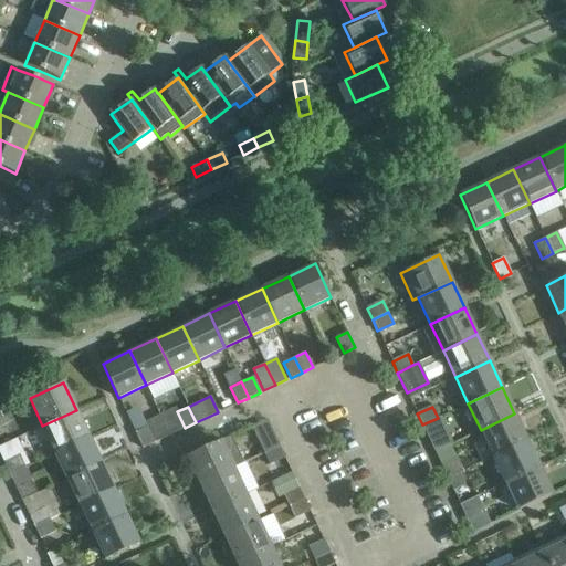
[(55,452),(88,436),(76,410),(42,426),(55,452)]
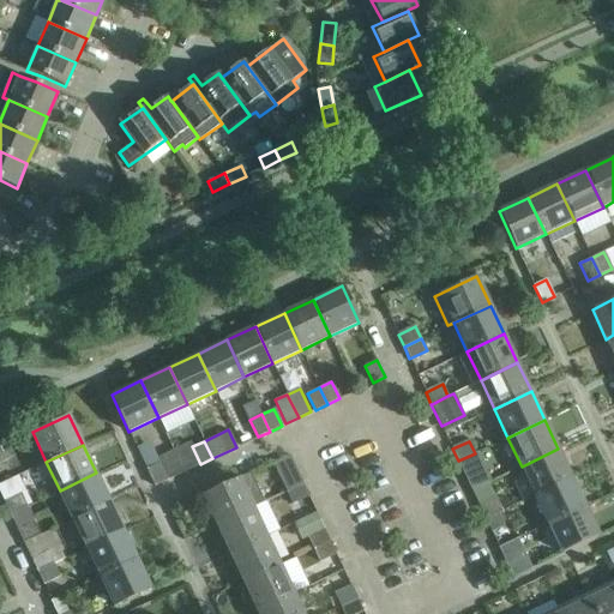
[(522,467),(535,494),(571,477),(558,449),(522,467)]
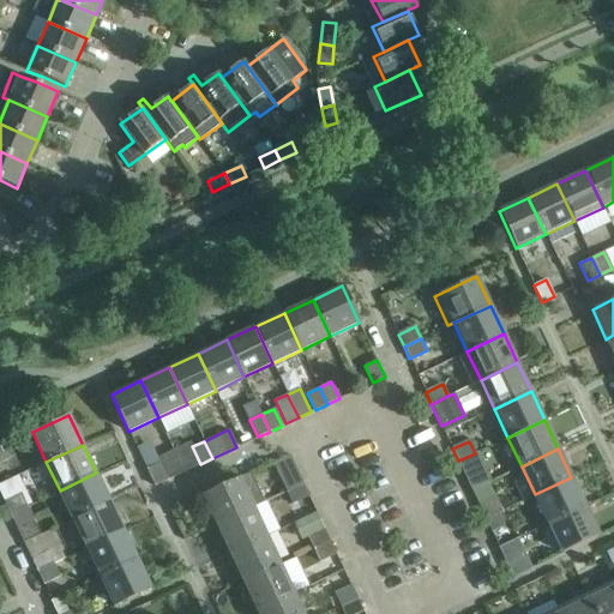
[(475,453),(458,461),(464,473),(481,465),(475,453)]
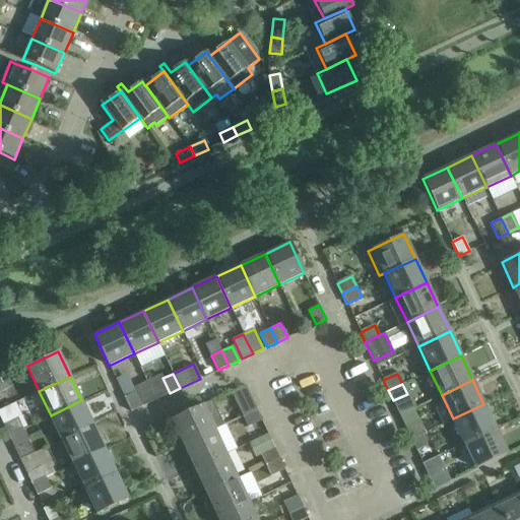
[(134,392),(124,397),(131,411),(133,410),(141,406),(134,392)]
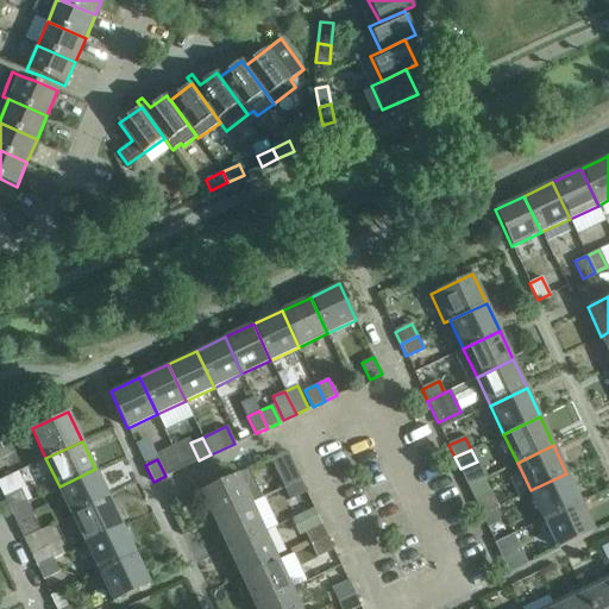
[(284,488),(301,479),(295,468),(278,476),(284,488)]
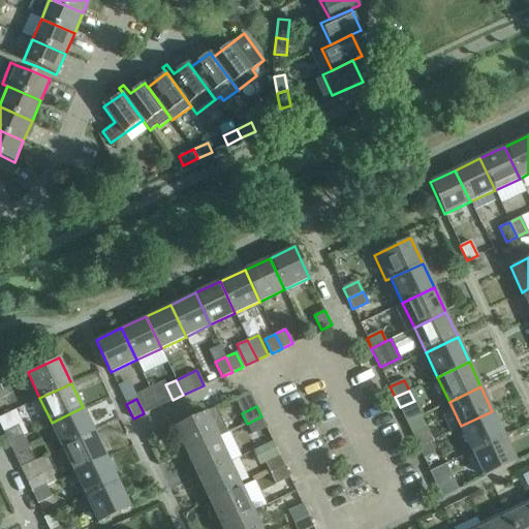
[(83,407),(52,423),(63,447),(95,432),(83,407)]
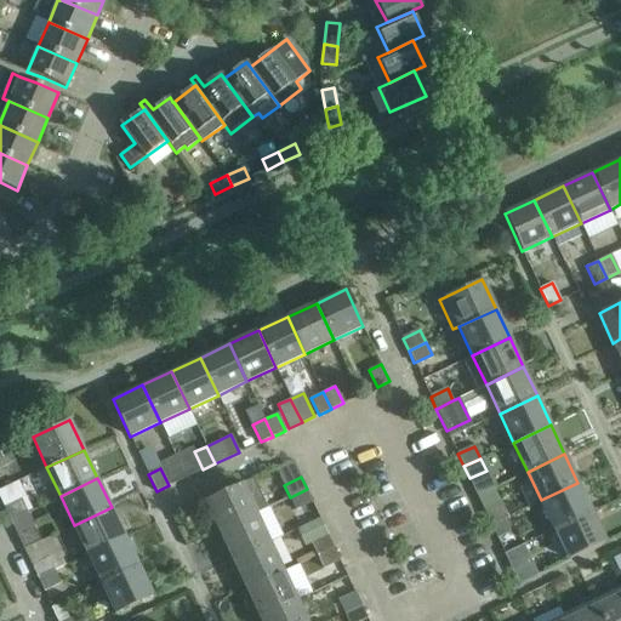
[(254,478),(205,501),(218,530),(256,513),(267,508),(254,478)]
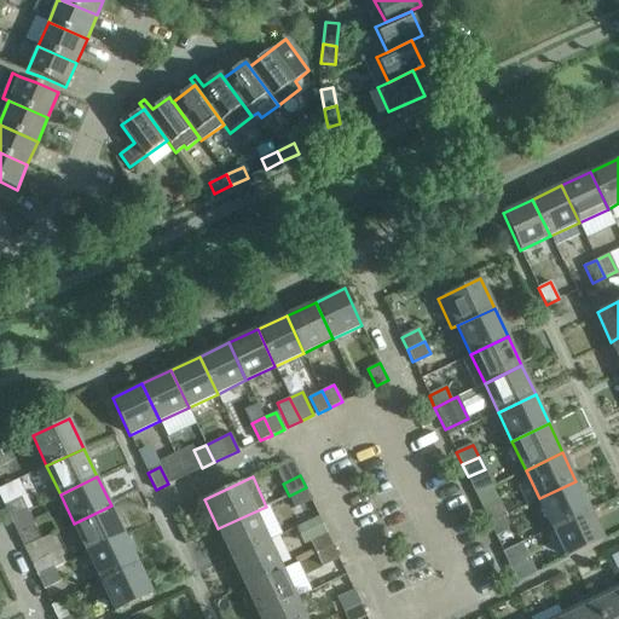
[(539,498),(553,527),(590,510),(576,481),(539,498)]
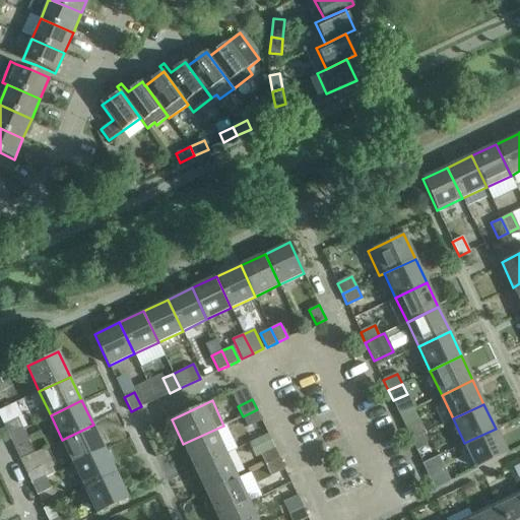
[(247,427),(261,419),(257,409),(243,416),(247,427)]
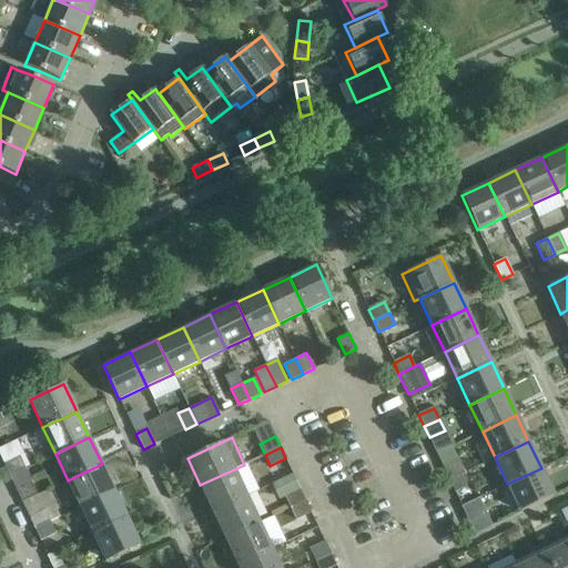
[(9,476),(24,468),(20,457),(4,464),(9,476)]
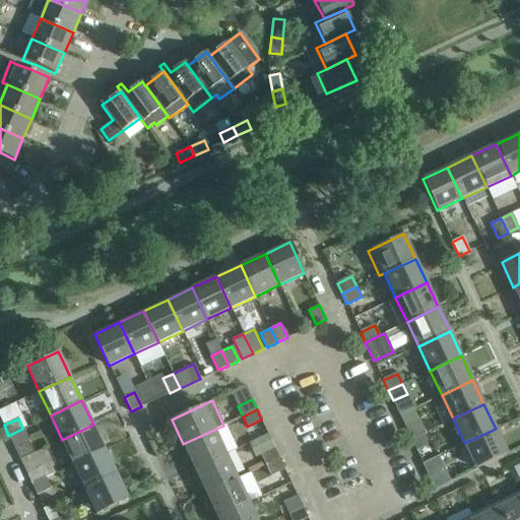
[(244,432),(250,444),(268,435),(263,423),(244,432)]
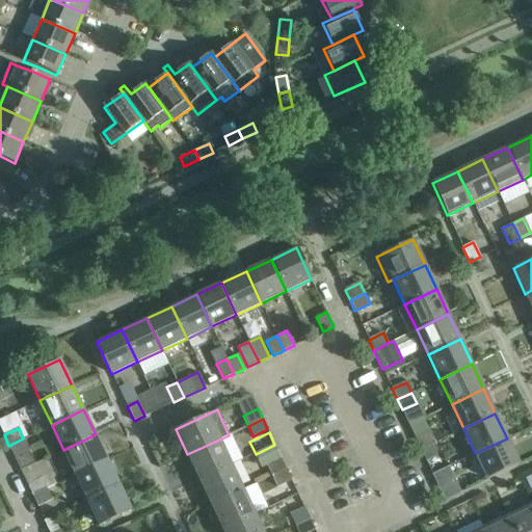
[(416,439),(420,449),(434,442),(430,432),(416,439)]
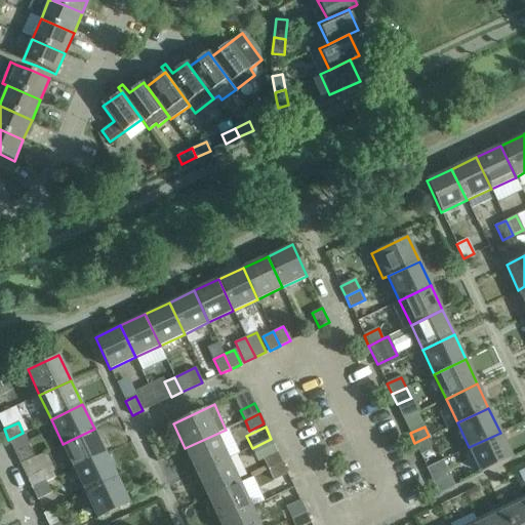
[(94,429),(63,444),(74,469),(106,453),(94,429)]
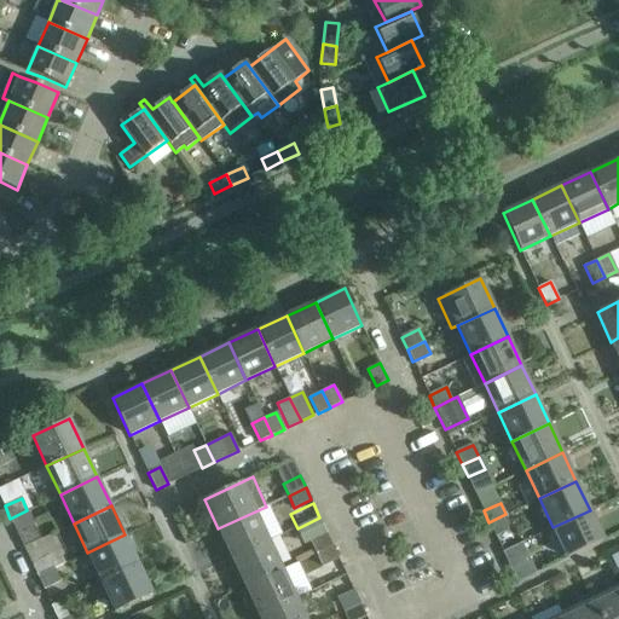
[(33,522),(27,510),(10,519),(16,531),(33,522)]
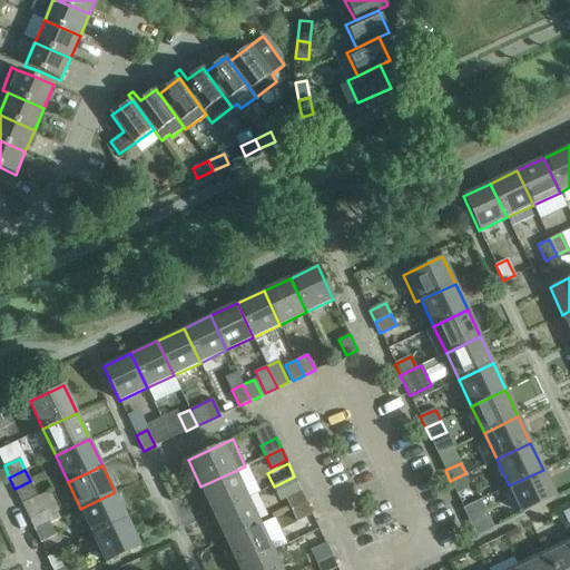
[(543,470),(509,485),(522,513),(556,497),(543,470)]
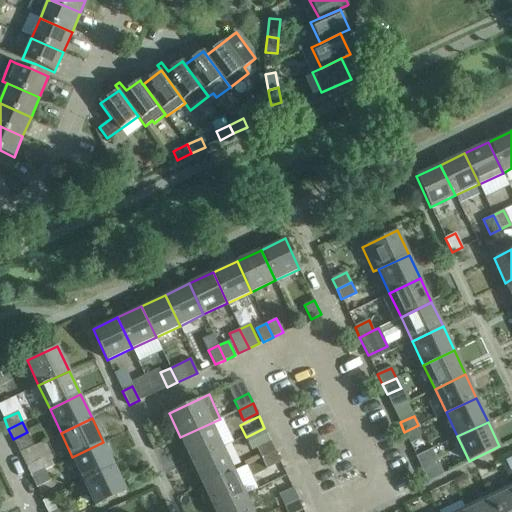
[(180,437),(192,461),(222,447),(211,423),(180,437)]
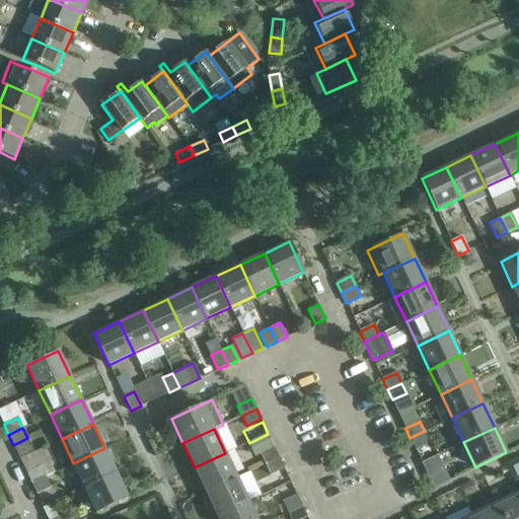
[(424,431),(410,438),(415,448),(429,442),(424,431)]
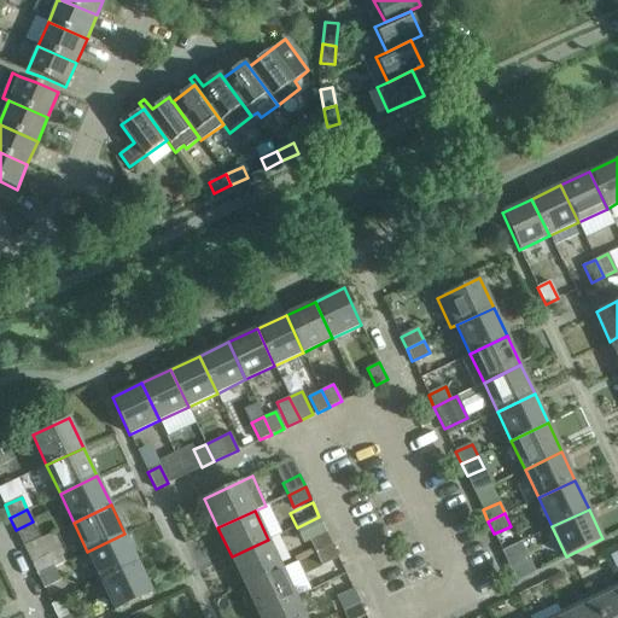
[(35,526),(18,534),(23,547),(41,538),(35,526)]
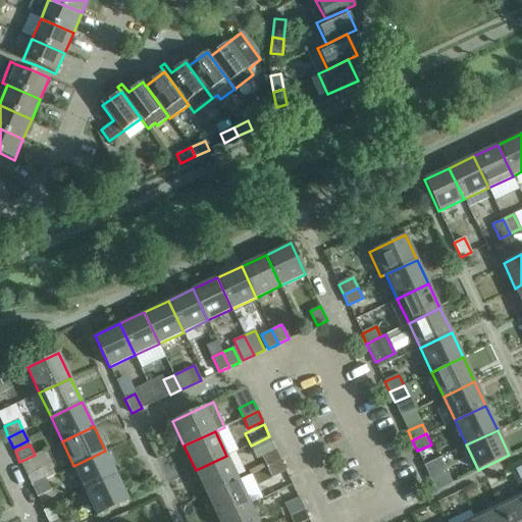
[(261,457),(266,467),(280,460),(276,450),(261,457)]
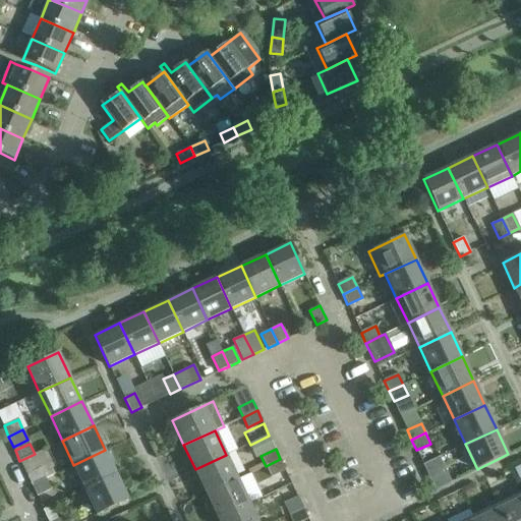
[(105,450),(73,465),(85,489),(116,474),(105,450)]
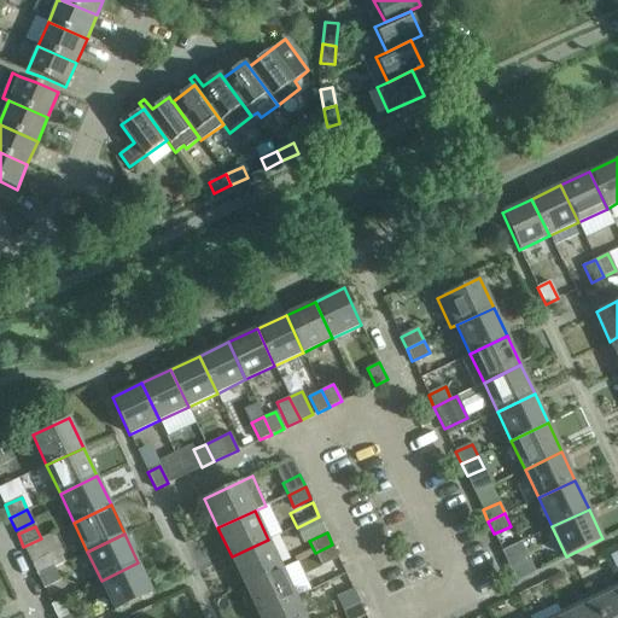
[(232,557),(245,586),(283,569),(268,540),(232,557)]
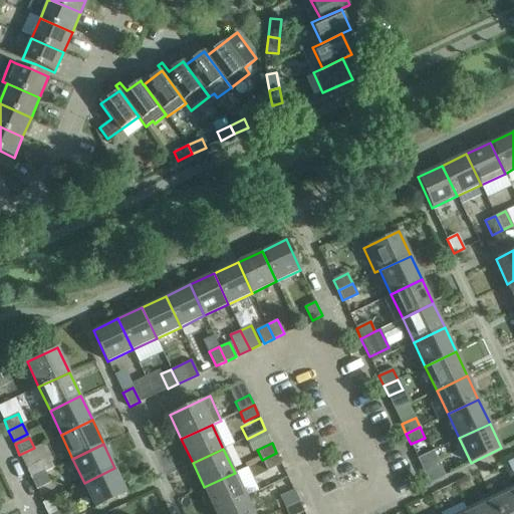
[(267,470),(281,463),(276,453),(262,460),(267,470)]
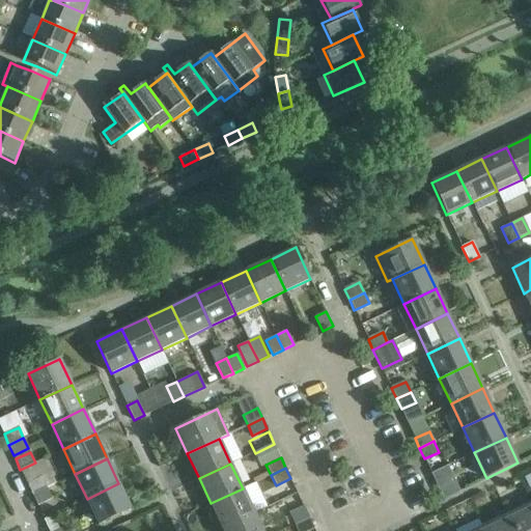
[(27,483),(32,494),(47,487),(42,477),(27,483)]
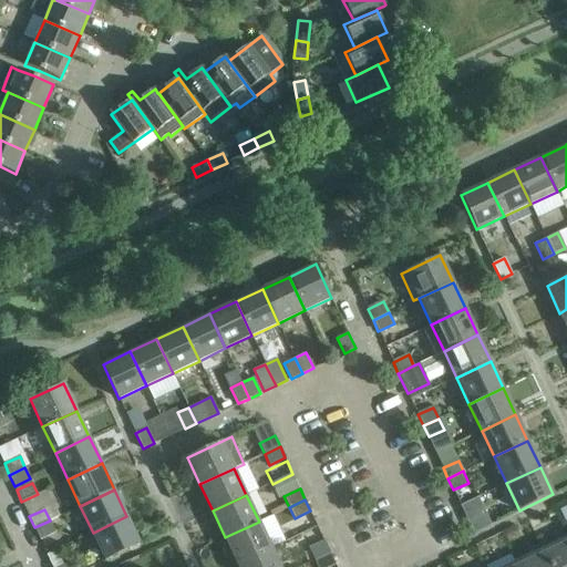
[(484,514),(467,522),(473,533),(488,525),(484,514)]
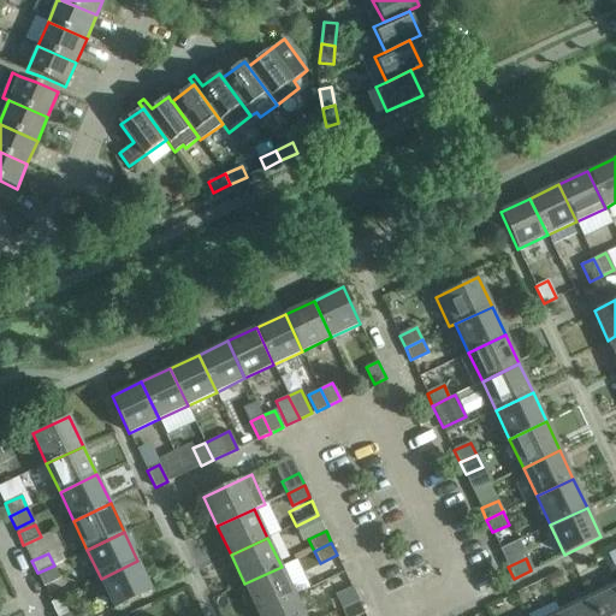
[(152,591),(137,561),(101,579),(114,608),(152,591)]
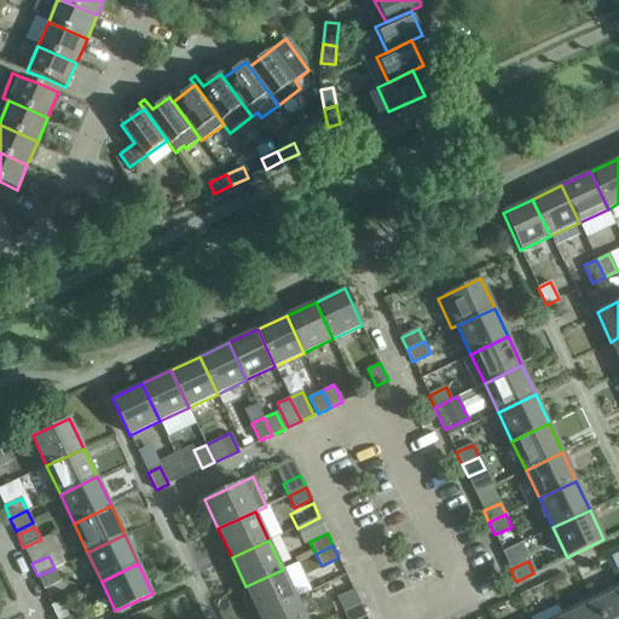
[(61,580),(55,568),(38,576),(44,588),(61,580)]
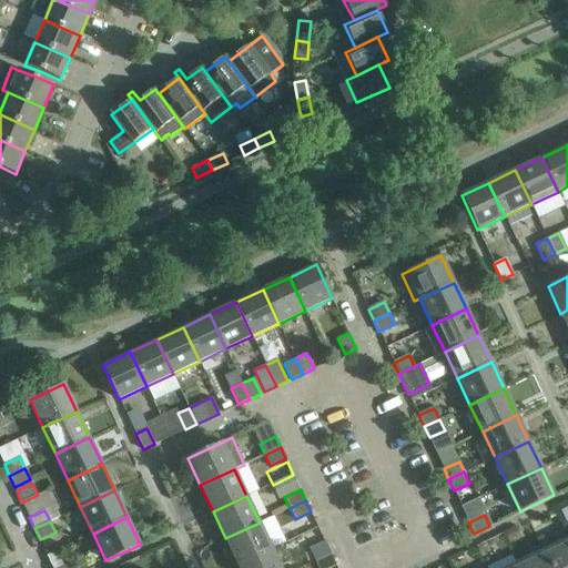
[(225,538),(237,565),(272,548),(260,523),(225,538)]
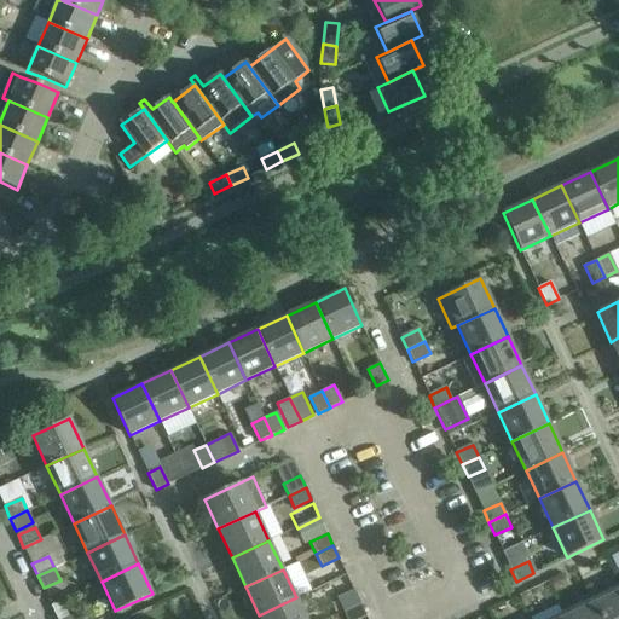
[(336,597),(343,611),(360,603),(354,590),(336,597)]
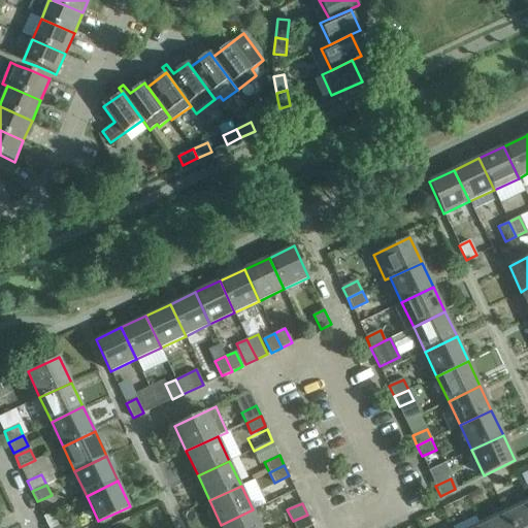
[(527,527),(527,504),(506,515),(482,527),(479,527),(527,527)]
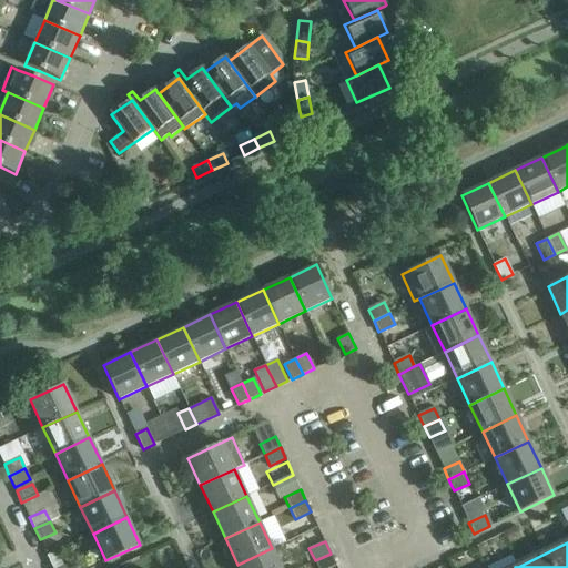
[(239,567),(281,567),(272,548),(237,565),(239,567)]
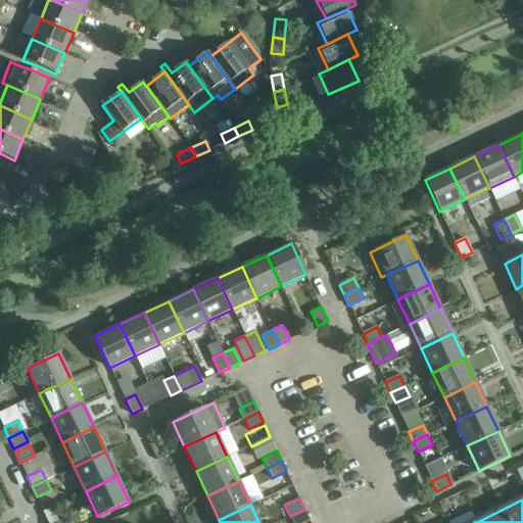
[(48,522),(66,522),(64,519),(58,521),(51,507),(43,511),(48,522)]
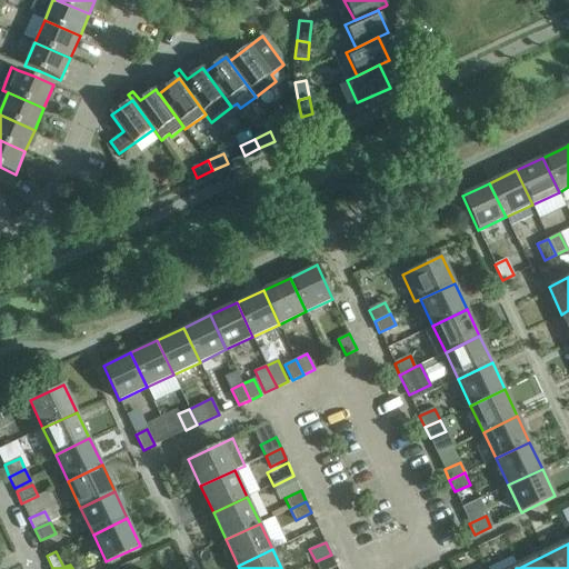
[(318,568),(328,568),(337,566),(331,555),(316,561),(318,568)]
